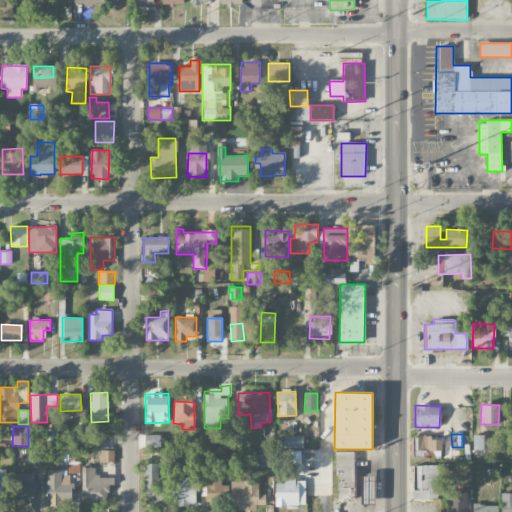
[(112,435),(100,435),(100,447),(113,447),(112,435)]
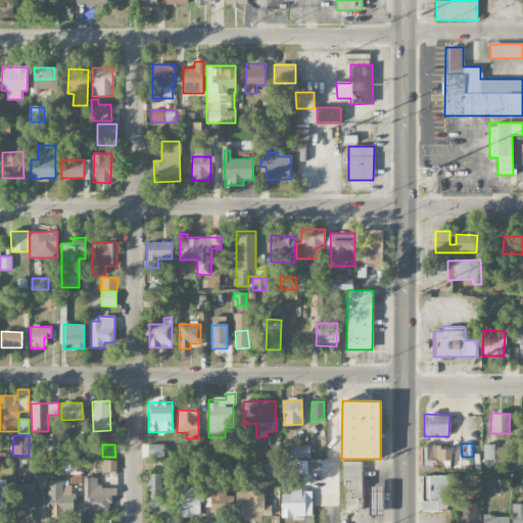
[(163,444),(146,444),(146,458),(163,458),(163,444)]
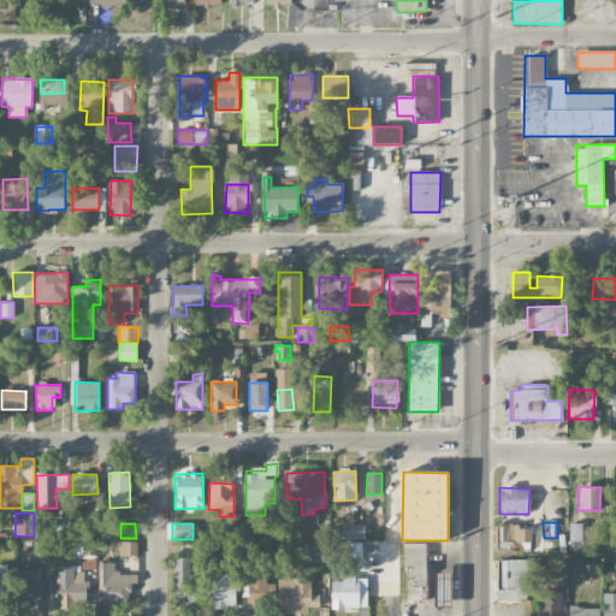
[(497,551),(531,551),(531,531),(521,529),(521,525),(497,523),(497,551)]
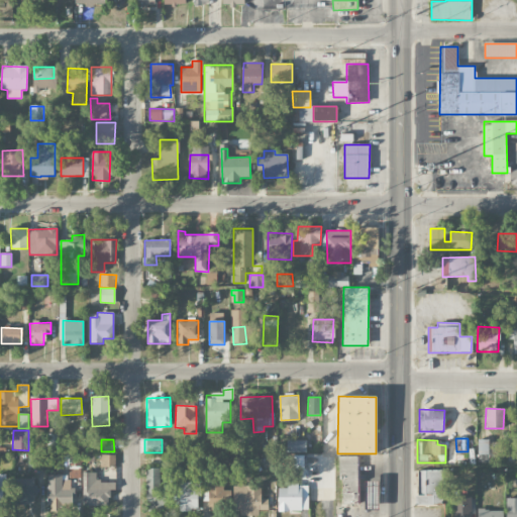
[(306,440),(287,440),(287,452),(306,452),(306,440)]
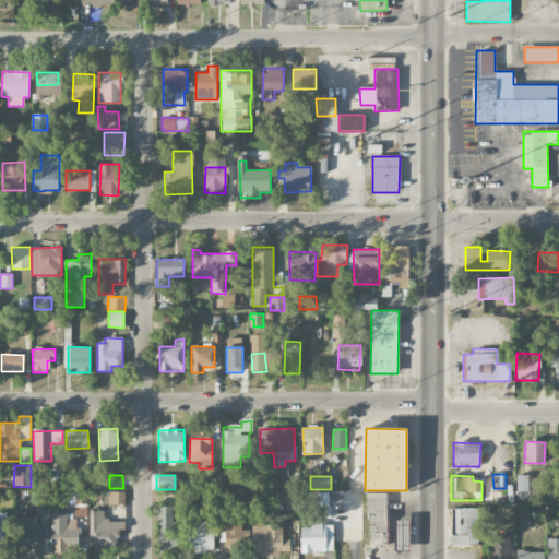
[(518,477),(518,500),(539,499),(538,476),(518,477)]
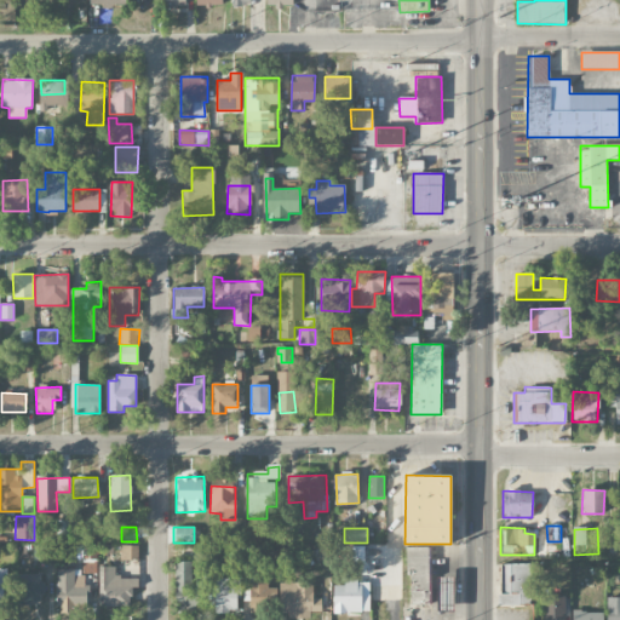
[(619,541),(609,540),(608,555),(619,555),(619,541)]
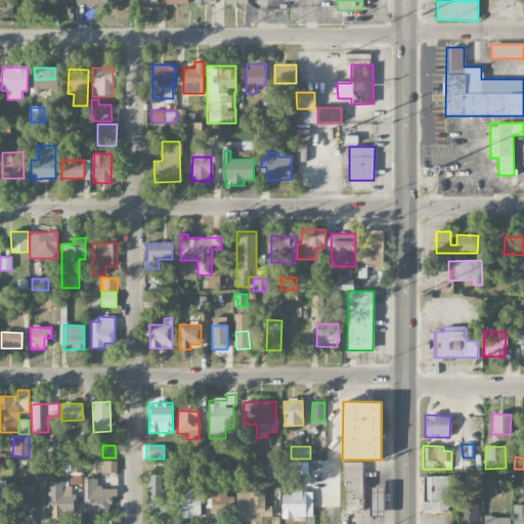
[(46,461),(29,461),(28,475),(45,475),(46,461)]
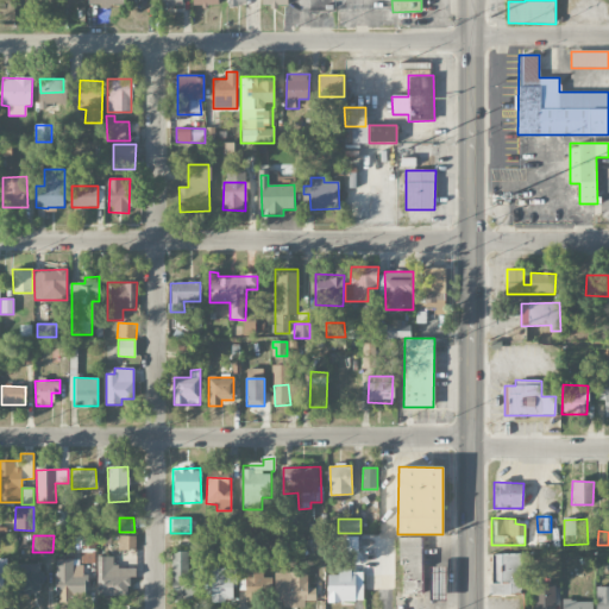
[(79,563),(95,563),(96,537),(80,535),(79,563)]
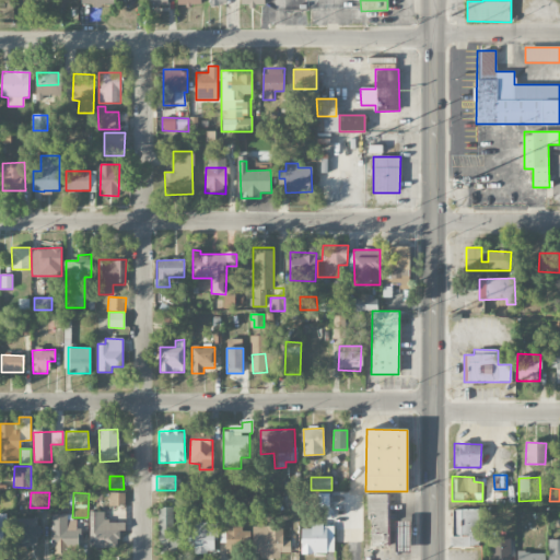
[(125,492),(109,493),(109,505),(125,505),(125,492)]
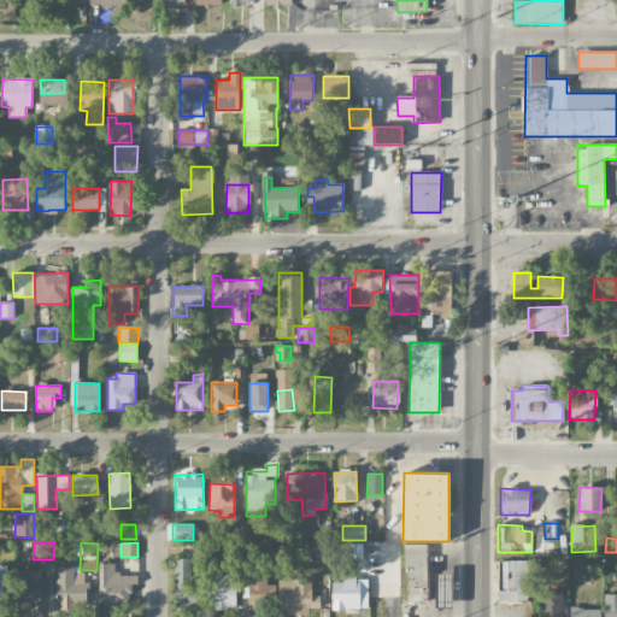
[(360,544),(352,544),(351,564),(362,564),(362,556),(360,556),(360,544)]
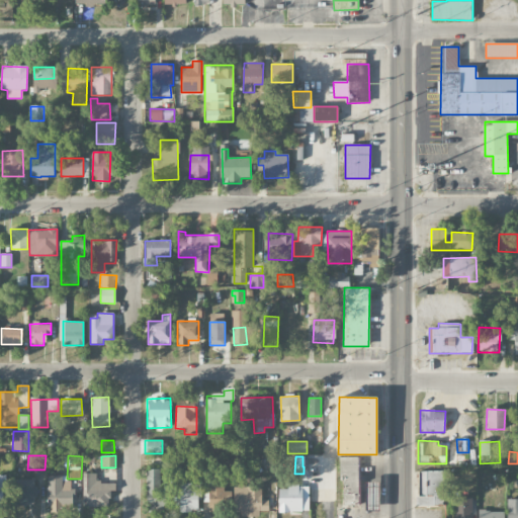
[(339,457),(340,476),(342,476),(343,505),(358,505),(357,457),(339,457)]
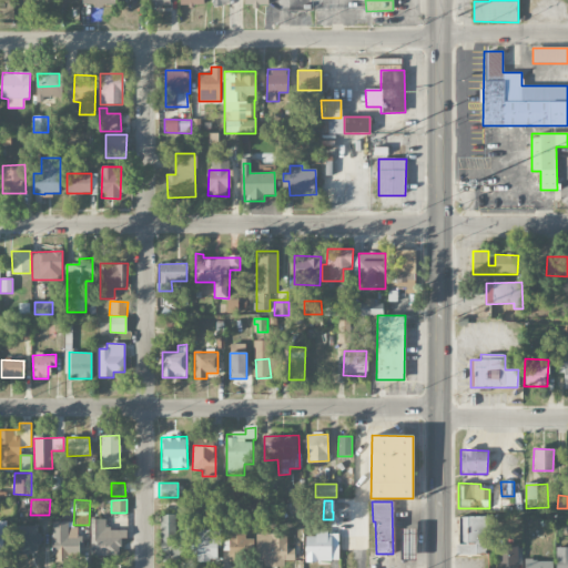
[(161,558),(182,558),(182,537),(176,537),(176,514),(160,514),(161,558)]
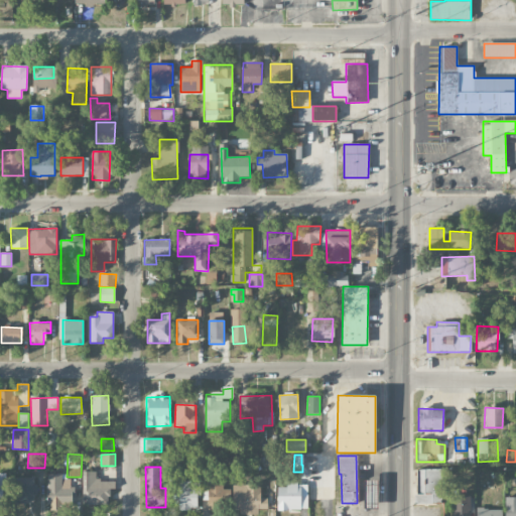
[(415,470),(416,503),(441,503),(440,470),(415,470)]
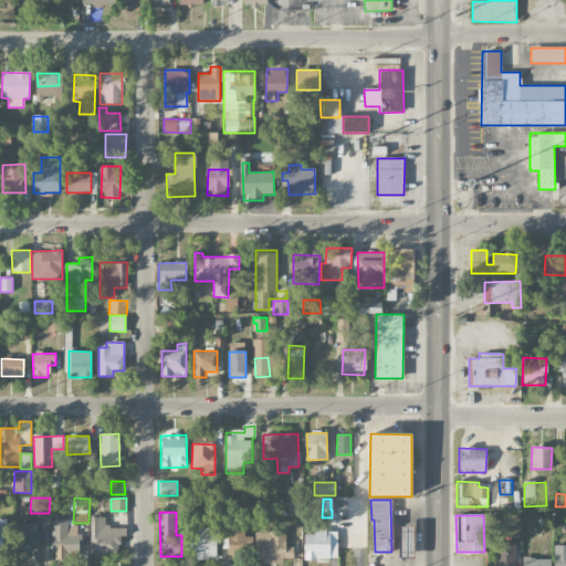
[(91,553),(121,553),(119,536),(127,536),(126,527),(105,527),(105,517),(91,517),(91,553)]
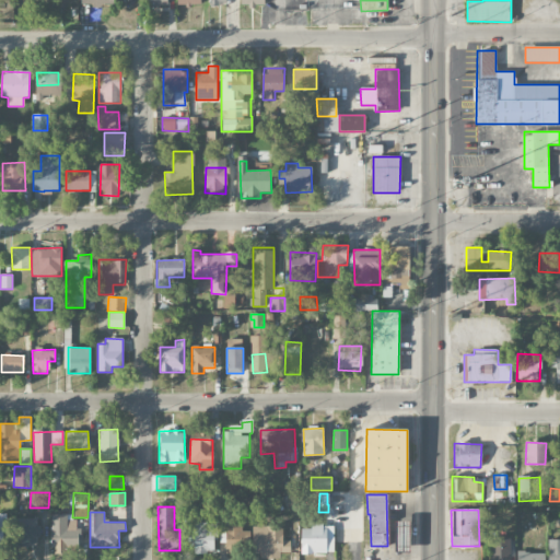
[(53,514),(51,553),(78,555),(79,521),(67,520),(67,514),(53,514)]
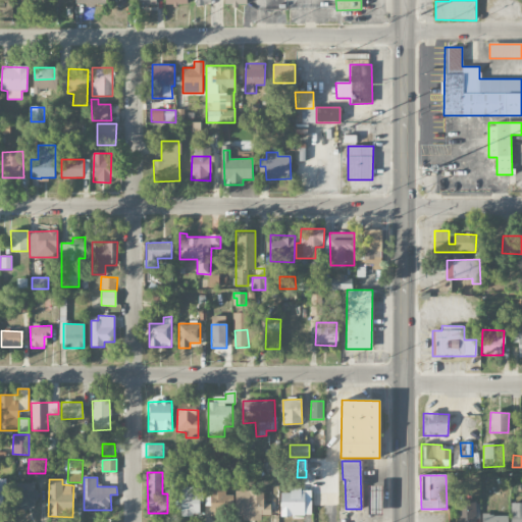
[(36,483),(15,483),(15,509),(36,508),(36,483)]
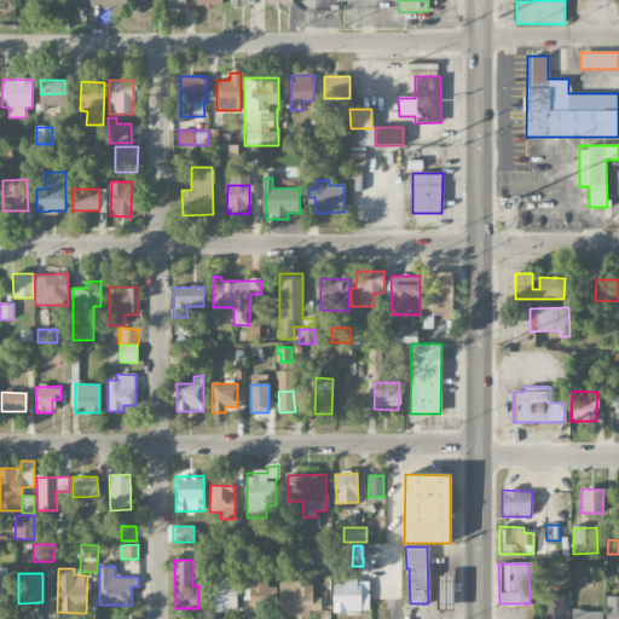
[(215,611),(238,611),(239,577),(215,577),(215,611)]
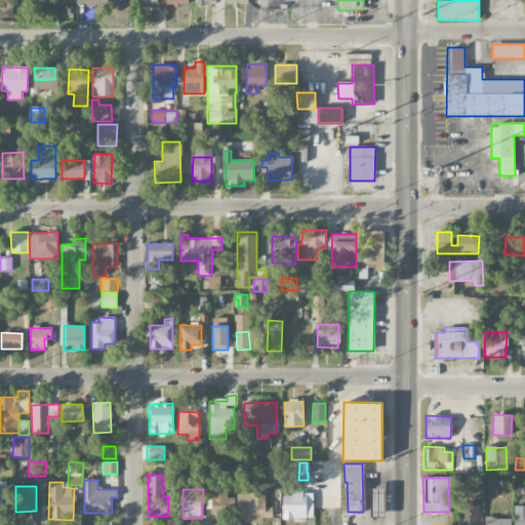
[(370,489),(370,518),(385,518),(385,489),(370,489)]
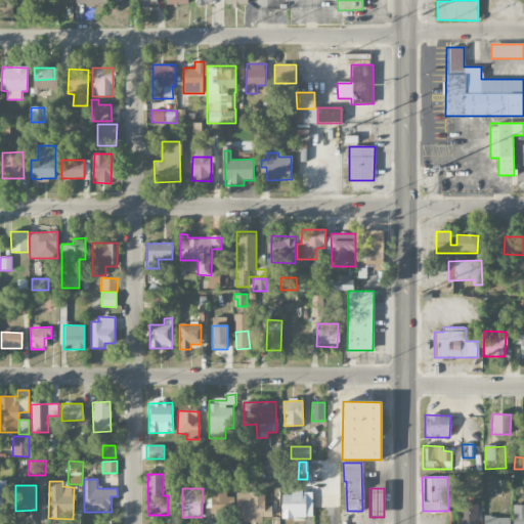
[(224,510),(234,510),(234,497),(223,497),(223,491),(213,491),(213,512),(224,513),(224,510)]
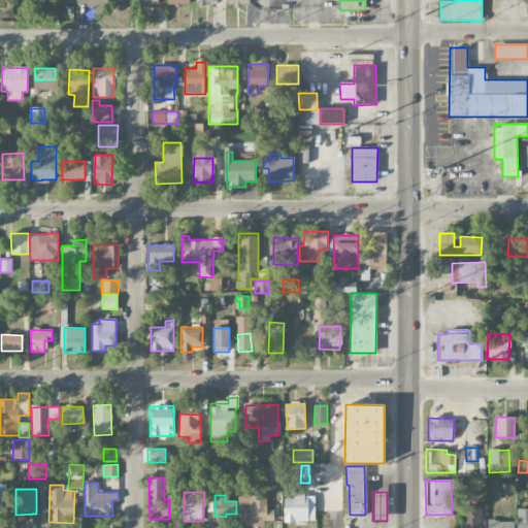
[(315,522),(315,495),(293,495),(293,498),(284,498),(285,522),(315,522)]
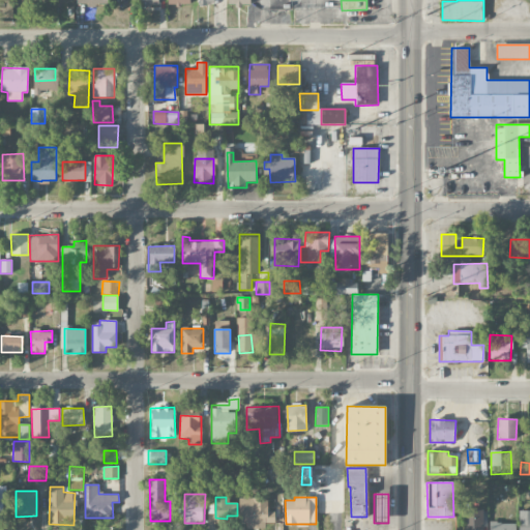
[(267,498),(239,498),(239,527),(266,527),(266,523),(274,523),(274,511),(267,511),(267,498)]
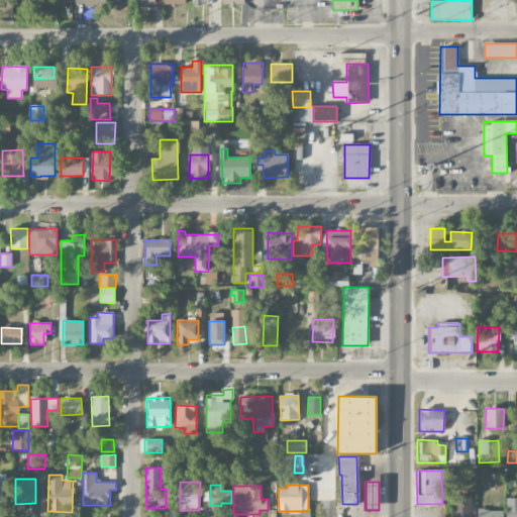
[(471,516),(472,498),(453,498),(452,516),(471,516)]
